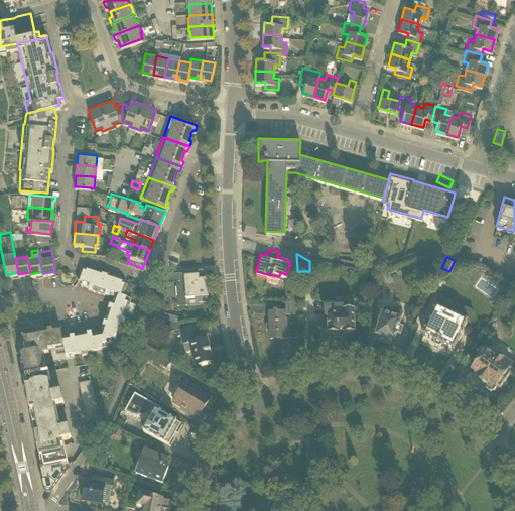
[(19,344),(20,349),(22,356),(20,357),(22,367),(24,366),(25,372),(43,369),(39,347),(40,346),(41,350),(48,349),(47,345),(50,345),(52,358),(66,355),(66,352),(69,351),(81,349),(82,352),(88,351),(87,348),(103,345),(108,344),(106,339),(106,335),(111,334),(118,336),(123,321),(125,322),(127,315),(124,314),(129,299),(131,295),(122,292),(126,281),(122,279),(122,278),(107,273),(108,270),(102,268),(101,271),(86,266),(86,267),(81,266),(77,277),(89,281),(88,286),(109,293),(109,291),(115,293),(112,301),(109,300),(100,330),(92,331),(91,329),(66,334),(61,334),(59,324),(22,332),(24,344),(19,344)]
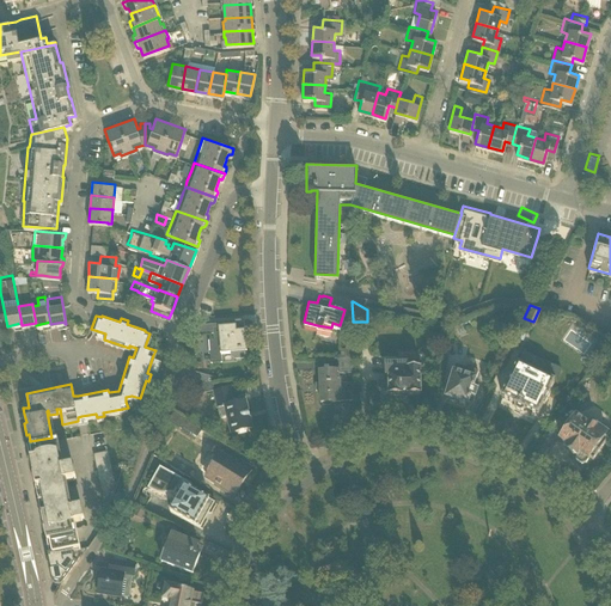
[(196,322),(194,331),(212,330),(213,336),(207,336),(209,360),(220,359),(220,349),(230,349),(228,344),(246,343),(244,325),(243,316),(227,317),(228,322),(219,322),(219,319),(196,322)]
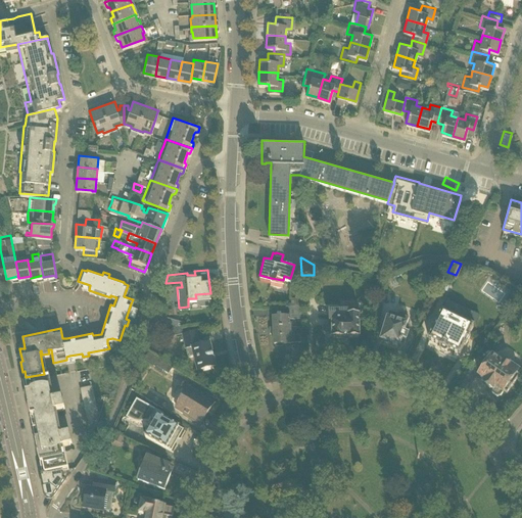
[(294,275),(294,287),(294,294),(289,294),(289,302),(301,301),(301,275),(301,274),(294,275)]
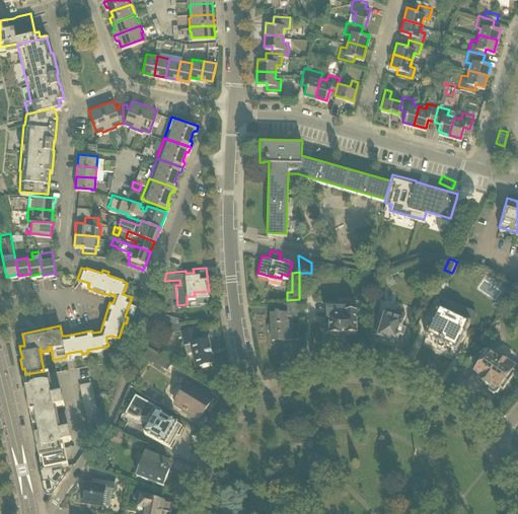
[(516,285),(510,281),(505,290),(510,293),(516,285)]
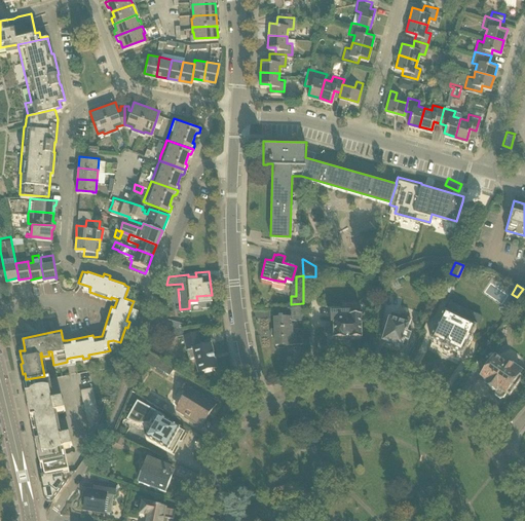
[(449,299),(445,309),(430,337),(442,342),(441,343),(442,343),(442,344),(443,346),(447,348),(449,347),(450,347),(451,347),(455,337),(454,337),(469,308),(449,299)]
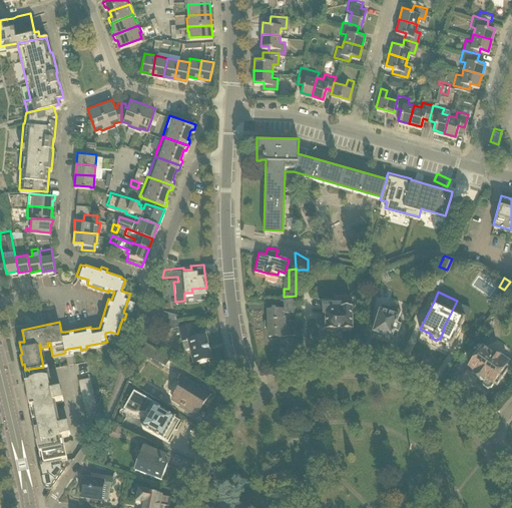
[(294,318),(287,318),(287,313),(284,313),(284,310),(296,309),(296,296),(284,297),(283,297),(283,307),(267,308),(268,318),(264,318),(265,324),(268,324),(269,334),(270,334),(270,336),(277,335),(277,333),(285,333),(285,332),(295,332),(294,318)]
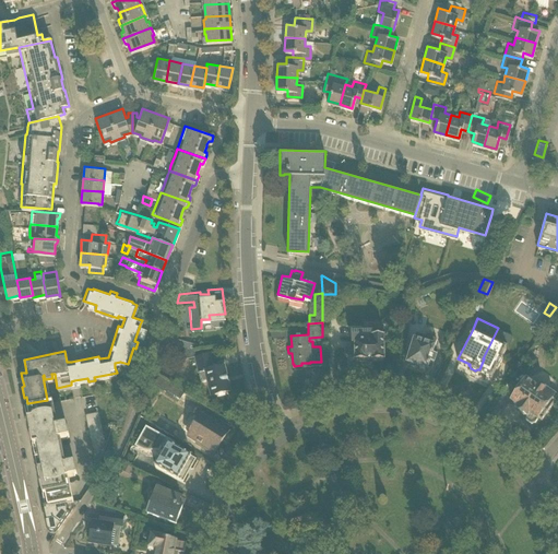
[(345,345),(345,350),(347,353),(354,352),(355,358),(384,357),(383,328),(381,328),(381,326),(374,326),(374,328),(352,328),(352,340),(354,340),(354,342),(347,342),(345,345)]
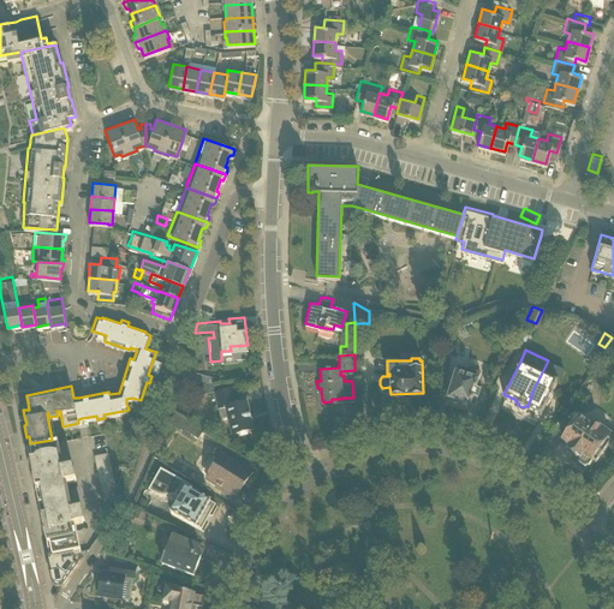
[(458,363),(455,370),(447,395),(451,396),(451,398),(455,399),(457,399),(470,402),(471,398),(476,400),(481,383),(477,382),(481,370),(458,363)]
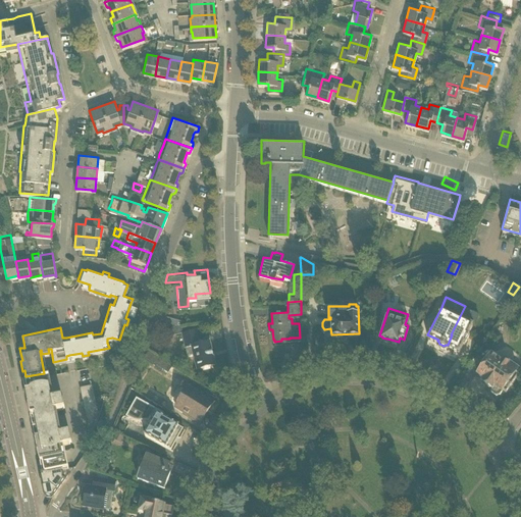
[(153,316),(169,321),(173,323),(176,316),(155,310),(153,316)]
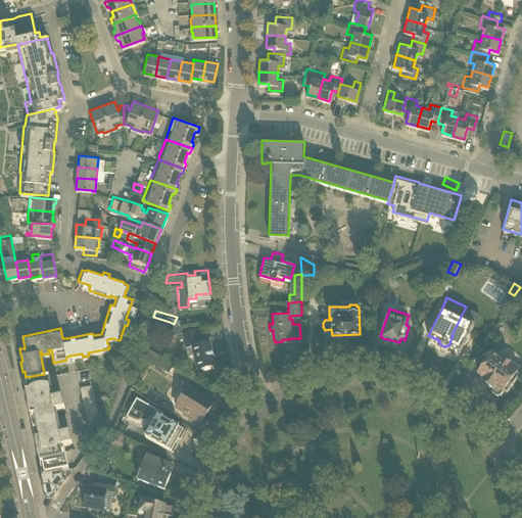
[(153,317),(151,324),(168,329),(170,322),(153,317)]
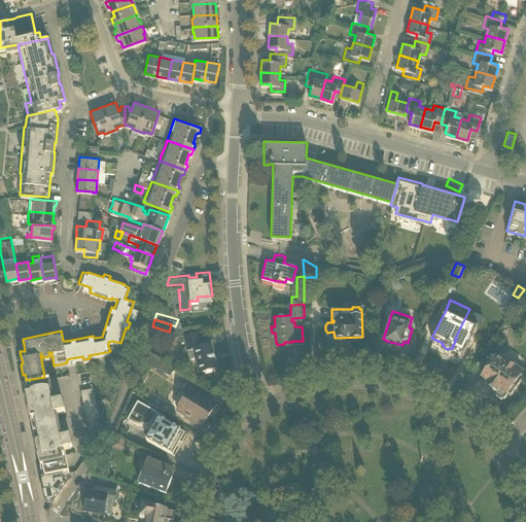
[(197,329),(187,333),(183,333),(189,357),(195,355),(198,370),(217,366),(211,342),(201,344),(197,329)]
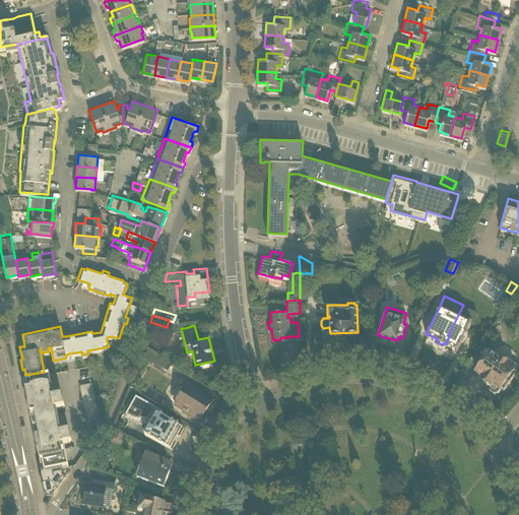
[(179,367),(176,365),(147,347),(143,352),(175,373),(179,367)]
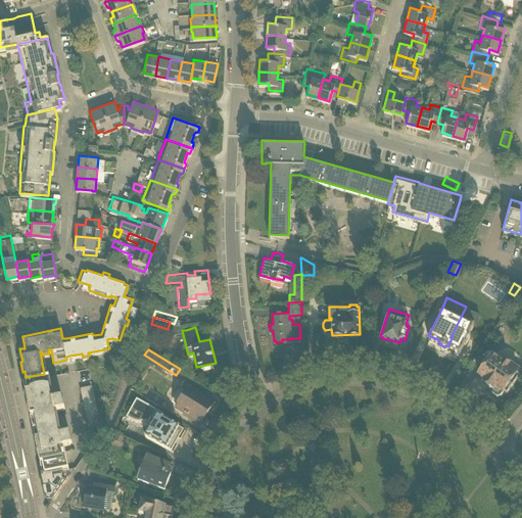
[(516,363),(513,361),(510,361),(502,355),(500,358),(492,352),(478,372),(485,377),(483,380),(491,385),(491,389),(496,393),(501,391),(503,387),(506,389),(519,370),(516,368),(518,366),(517,365),(516,363)]
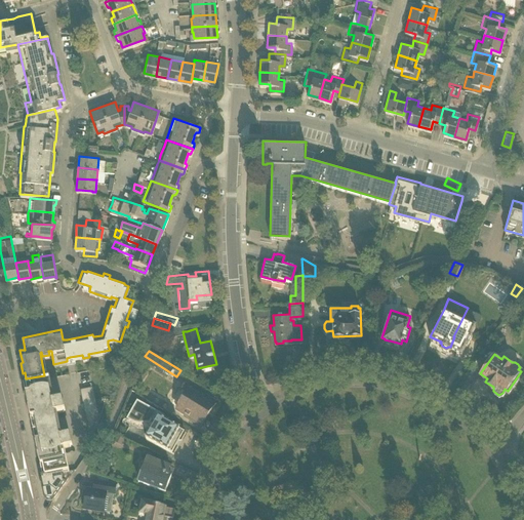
[(33,426),(58,422),(56,409),(63,408),(64,405),(63,398),(59,396),(54,398),(49,374),(44,375),(26,378),(26,382),(26,387),(26,391),(33,426)]
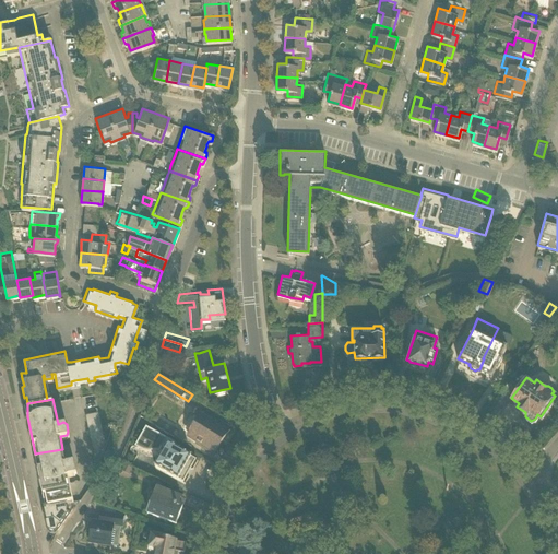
[(215,449),(218,443),(227,429),(229,431),(232,427),(221,420),(218,423),(201,412),(203,409),(200,407),(199,408),(196,405),(192,410),(190,409),(180,425),(189,431),(188,433),(215,449)]
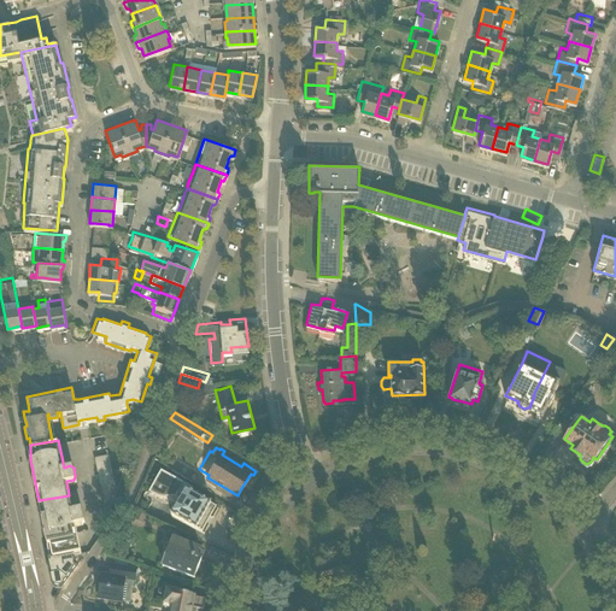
[(115,495),(119,480),(115,481),(109,451),(93,453),(105,510),(107,509),(115,495)]
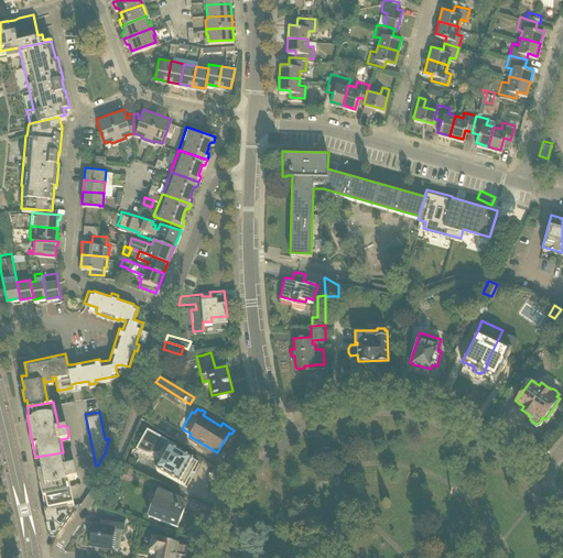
[(174,434),(180,428),(162,415),(158,422),(174,434)]
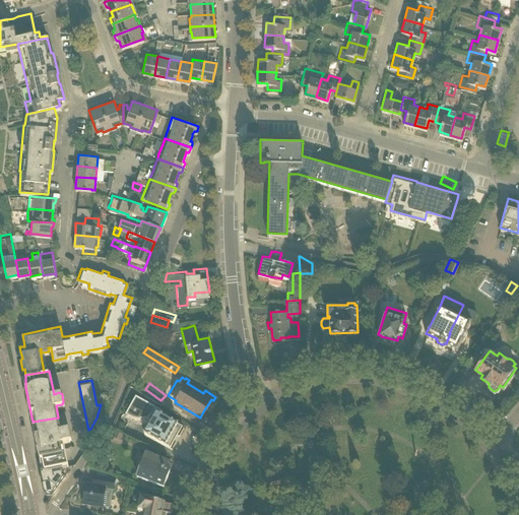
[(137,396),(127,414),(137,420),(144,421),(148,423),(144,431),(165,443),(171,446),(175,439),(175,436),(177,433),(179,432),(183,425),(177,421),(159,411),(161,409),(147,401),(148,399),(139,394),(138,397),(137,396)]
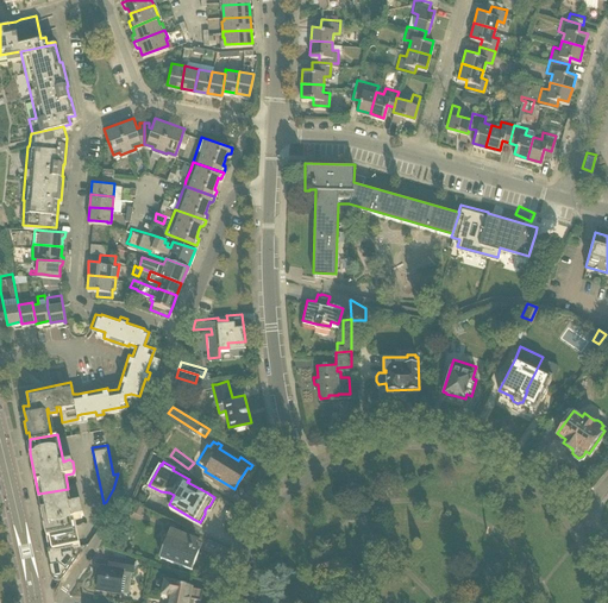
[(46,539),(46,545),(46,548),(70,544),(79,542),(80,542),(74,515),(81,514),(82,510),(81,502),(77,500),(70,501),(68,489),(38,494),(46,535),(46,539)]
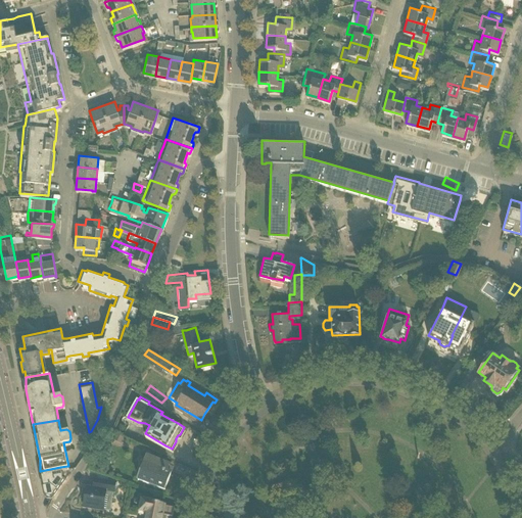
[(116,430),(113,436),(120,439),(123,433),(116,430)]
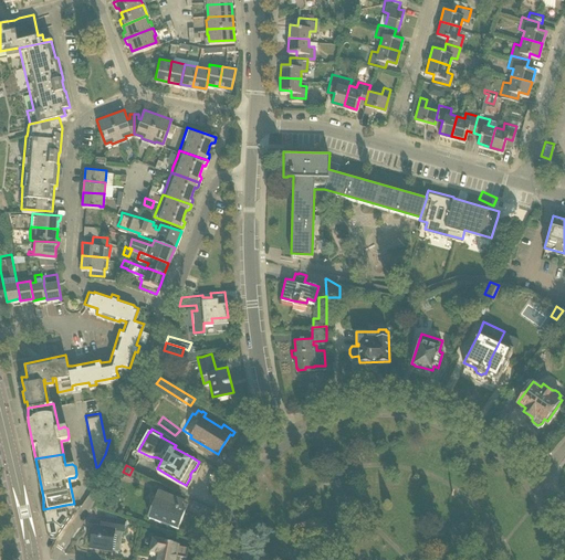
[(180,506),(182,498),(158,489),(148,515),(178,526),(185,507),(180,506)]
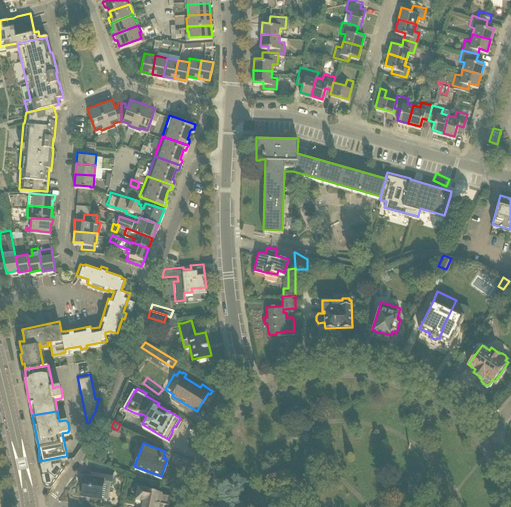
[(43,481),(51,483),(63,467),(61,466),(59,457),(39,461),(43,481)]
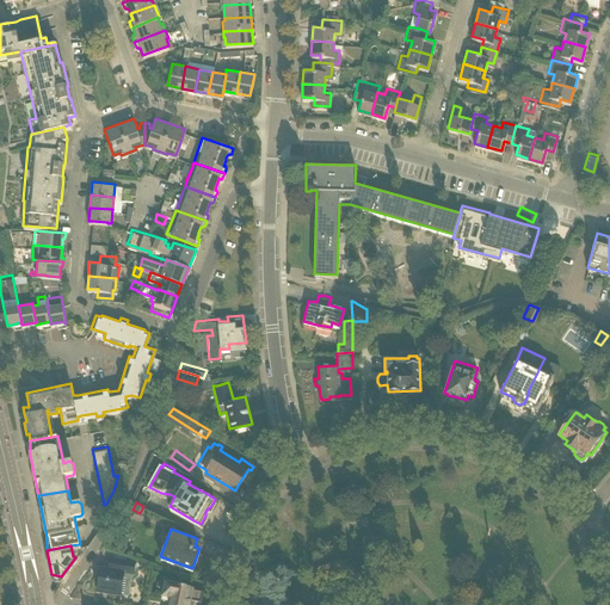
[(100,565),(97,587),(119,591),(123,569),(133,570),(134,559),(110,555),(109,562),(110,562),(109,566),(100,565)]
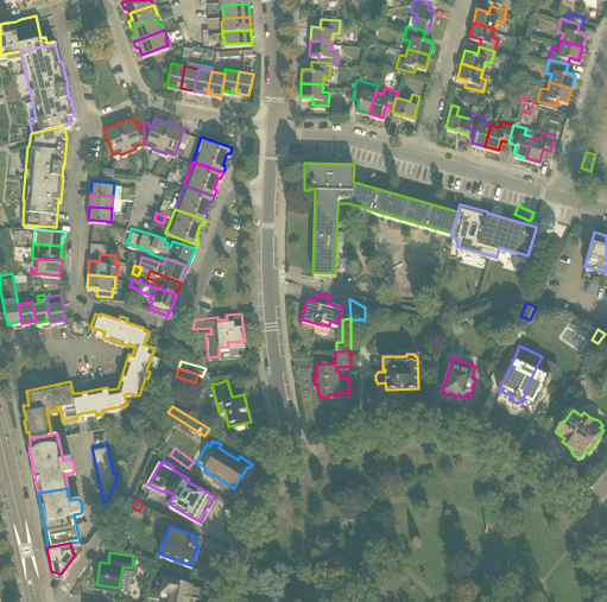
[(187,601),(189,594),(200,596),(202,585),(187,582),(187,578),(175,576),(174,580),(164,577),(160,594),(169,596),(168,601),(187,601)]
